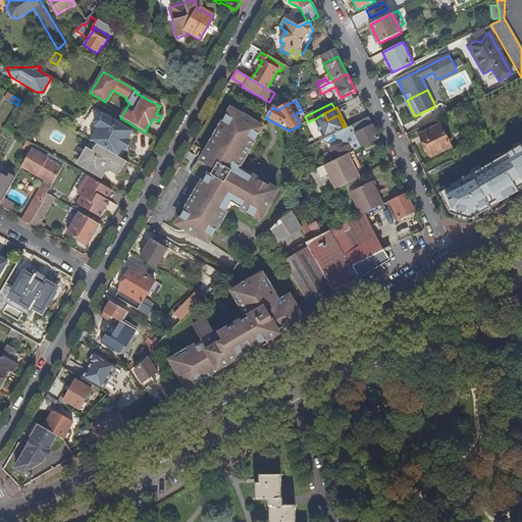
[(208,164),(207,167),(269,204),(276,192),(251,176),(250,178),(237,170),(258,135),(258,126),(251,121),(253,119),(244,113),(242,116),(235,112),(227,116),(205,153),(208,154),(203,161),(208,164)]
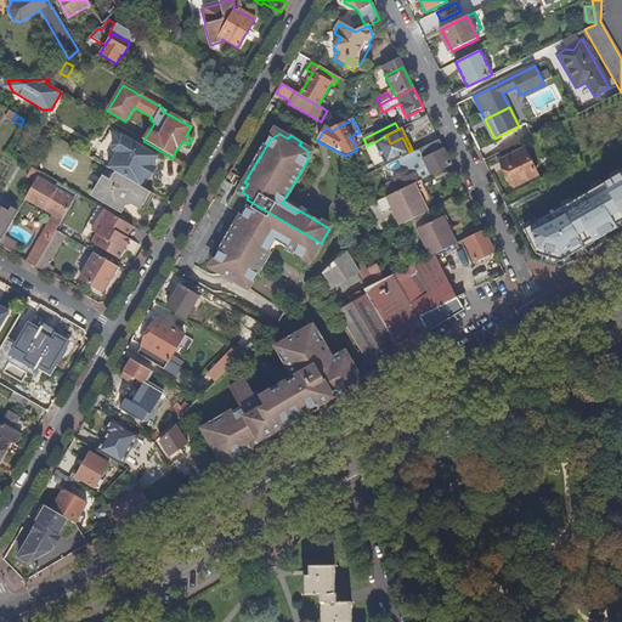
[(384,164),(410,152),(402,137),(390,143),(386,135),(374,142),(384,164)]
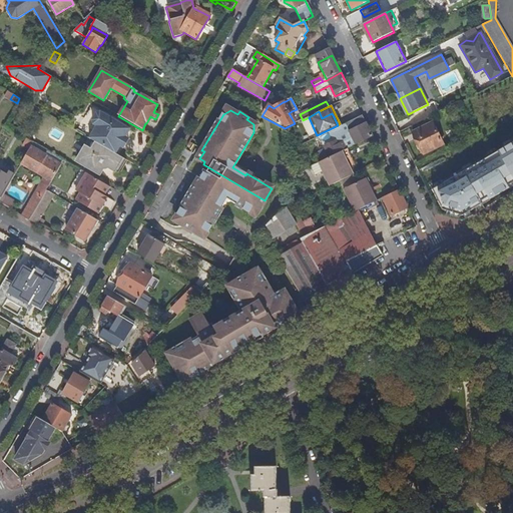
[(88,139),(96,143),(115,154),(118,147),(122,149),(132,132),(99,112),(96,113),(91,121),(92,125),(88,131),(92,133),(88,139)]
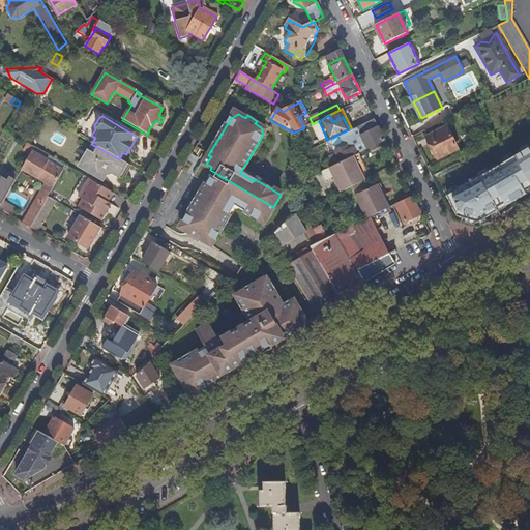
[(358,154),(384,141),(374,120),(353,130),(350,131),(341,137),(346,148),(335,152),(339,158),(332,162),(334,166),(352,157),(358,154)]
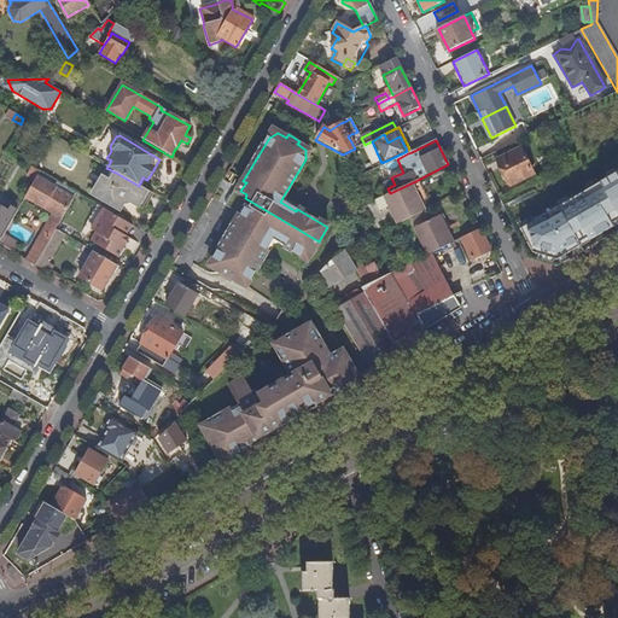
[(362,146),(372,168),(382,163),(372,141),(365,145),(362,146)]
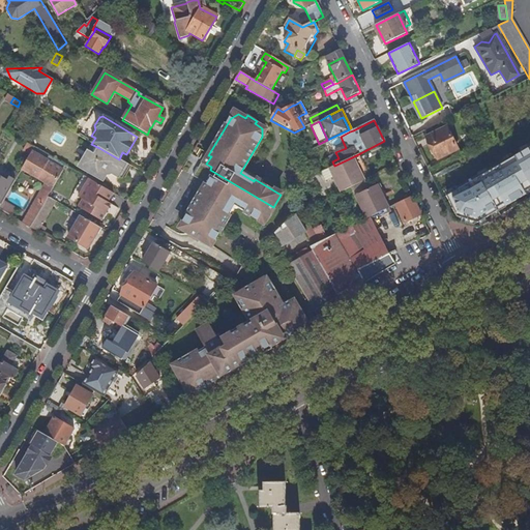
[(458,149),(447,127),(427,137),(437,159),(458,149)]
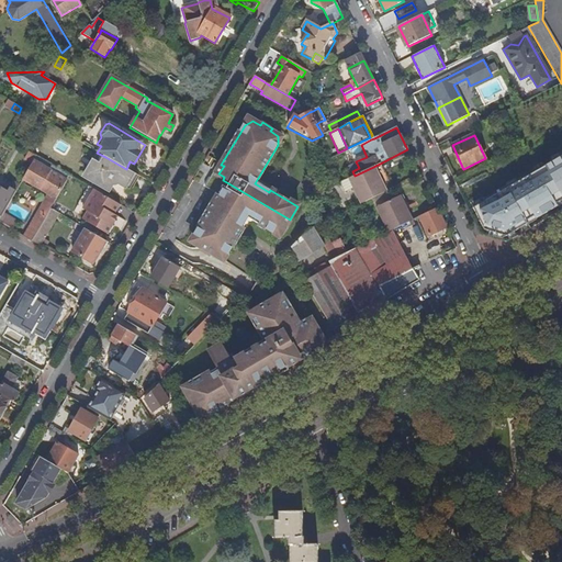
[(361,145),(371,139),(370,137),(347,148),(348,152),(361,145)]
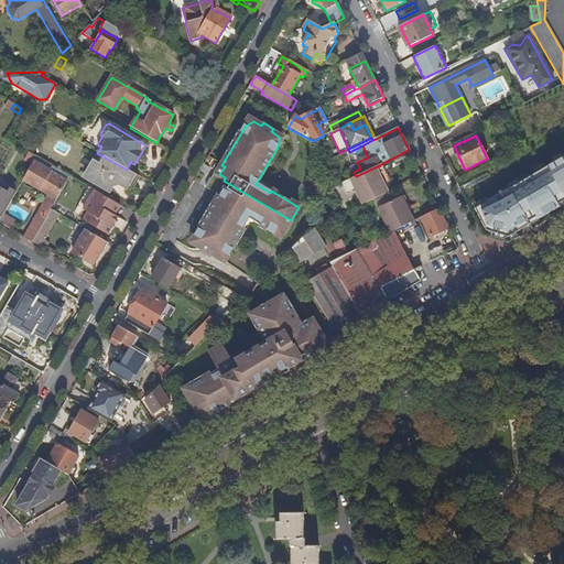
[(517,163),(533,155),(530,149),(507,159),(512,171),(518,167),(517,163)]
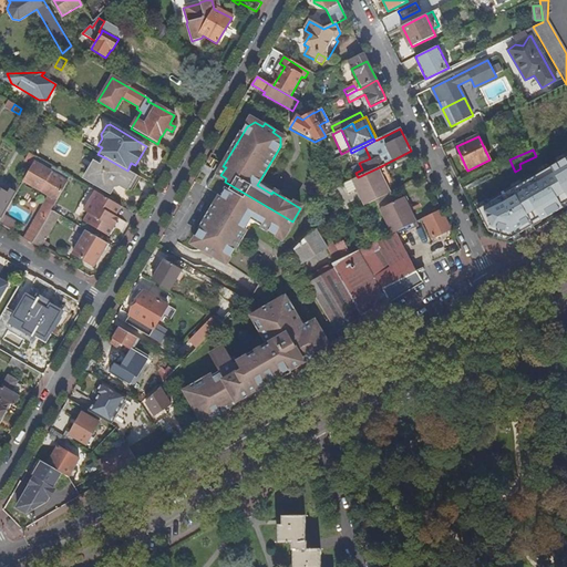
[(37,158),(29,154),(24,162),(32,166),(33,163),(37,158)]
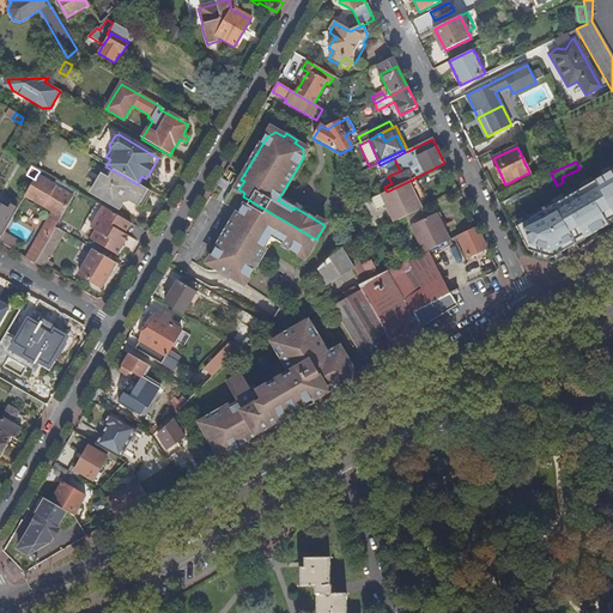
[(612,170),(516,228),(528,250),(534,253),(552,258),(553,258),(562,253),(576,244),(574,240),(583,235),(586,238),(608,225),(606,220),(612,216),(612,170)]
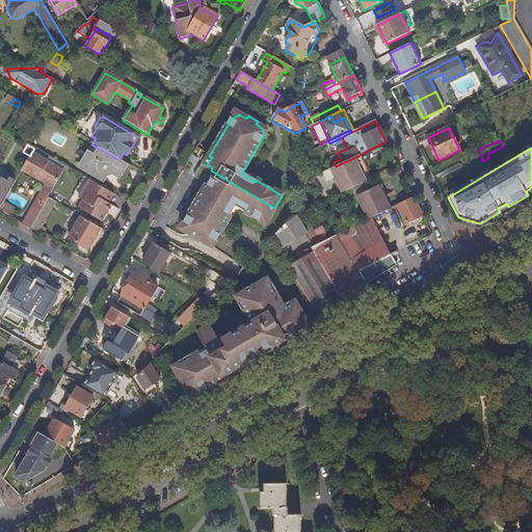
[(122,180),(129,166),(123,162),(120,160),(100,149),(95,157),(89,154),(80,169),(103,182),(108,171),(122,180)]
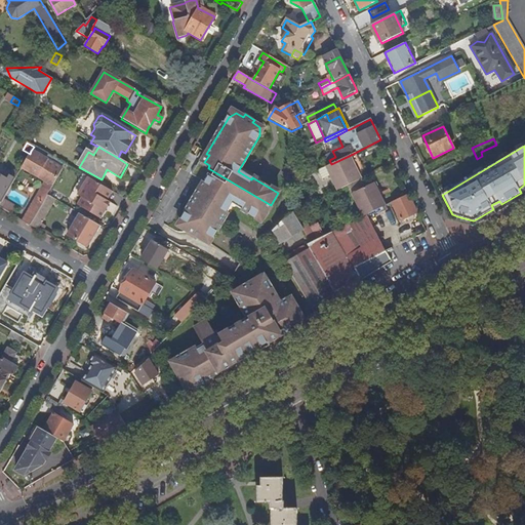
[(47,155),(44,159),(31,151),(30,154),(21,169),(37,177),(44,183),(51,187),(65,164),(47,155)]
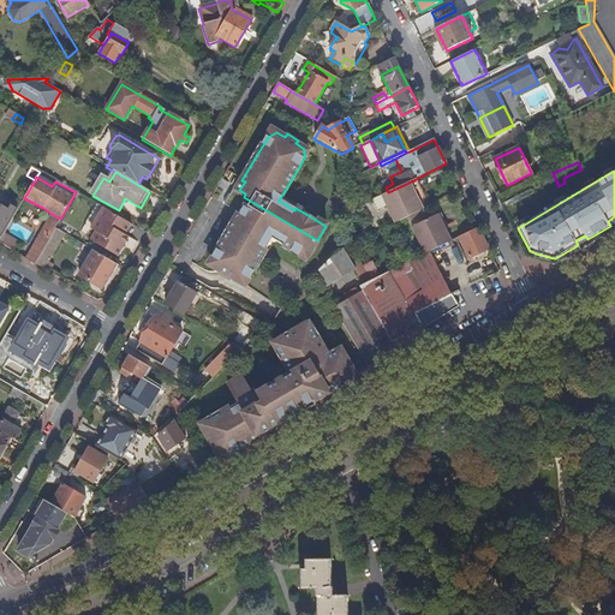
[(423,210),(429,207),(416,179),(408,183),(423,210)]
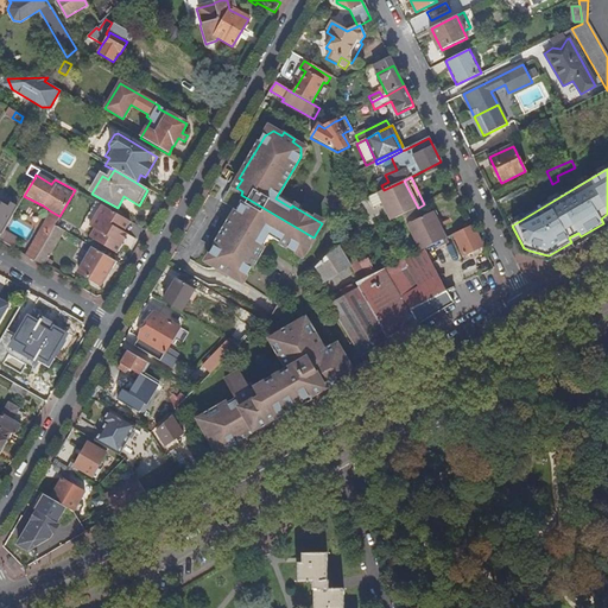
[(390,221),(418,208),(404,181),(384,190),(377,194),(390,221)]
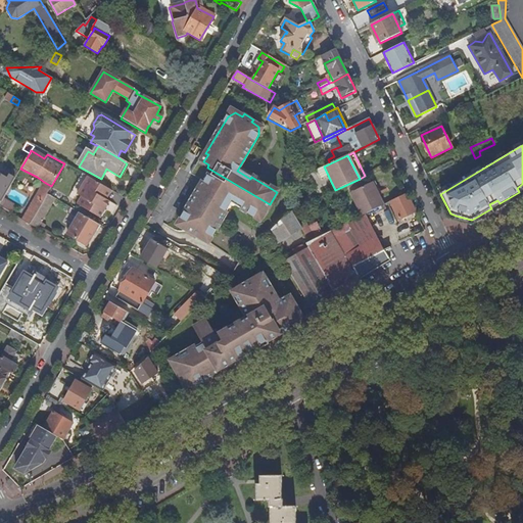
[(207,168),(198,162),(196,167),(204,172),(207,168)]
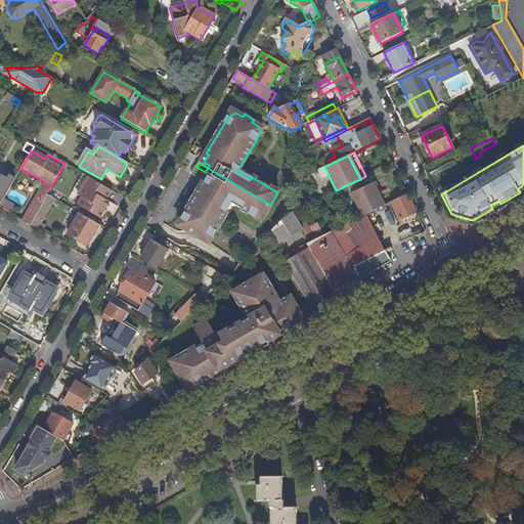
[(205,172),(197,167),(191,175),(203,182),(181,219),(181,228),(185,230),(188,232),(187,235),(197,241),(198,237),(206,242),(207,241),(212,238),(223,219),(221,218),(232,201),(243,208),(241,210),(254,218),(262,218),(266,212),(268,214),(272,208),(269,206),(270,205),(208,168),(205,172)]
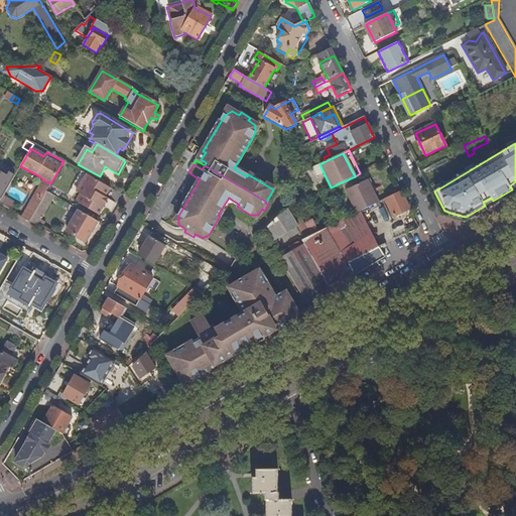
[(0,179),(0,205),(11,212),(16,203),(3,196),(14,177),(8,174),(4,181),(0,179)]
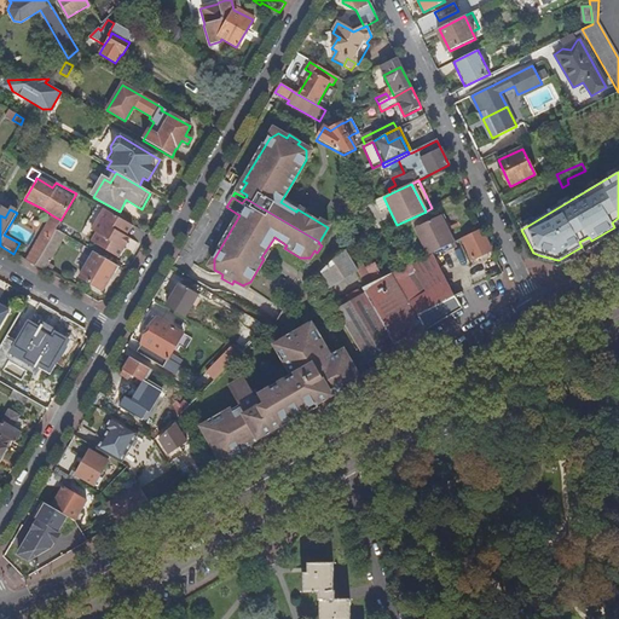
[(126,237),(132,226),(103,209),(91,231),(96,235),(91,243),(119,259),(129,239),(126,237)]
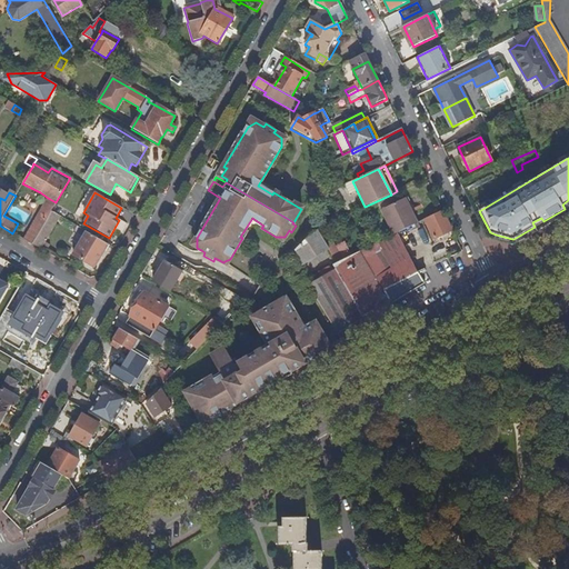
[(23,240),(32,245),(51,212),(57,202),(56,202),(48,198),(23,240)]
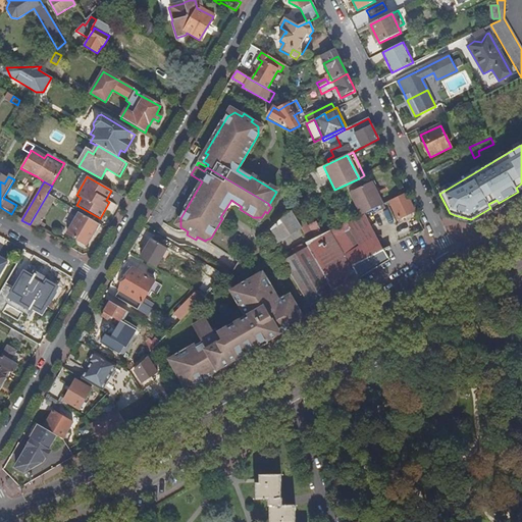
[(374,181),(370,184),(376,197),(378,196),(380,195),(374,181)]
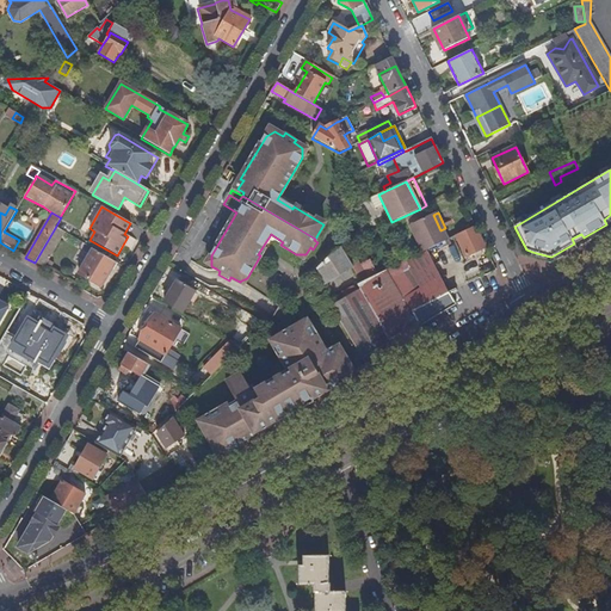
[(426,252),(449,240),(443,229),(440,230),(433,215),(409,227),(423,254),(426,252)]
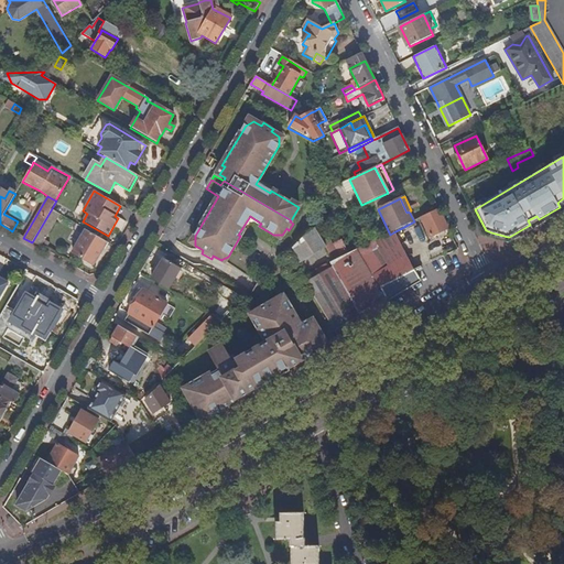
[(332,214),(325,199),(317,203),(321,210),(316,213),(320,219),(332,214)]
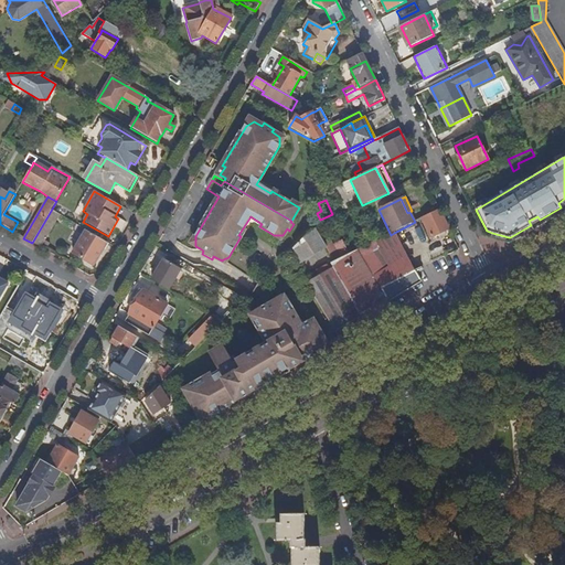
[(430,237),(448,228),(439,210),(422,219),(430,237)]
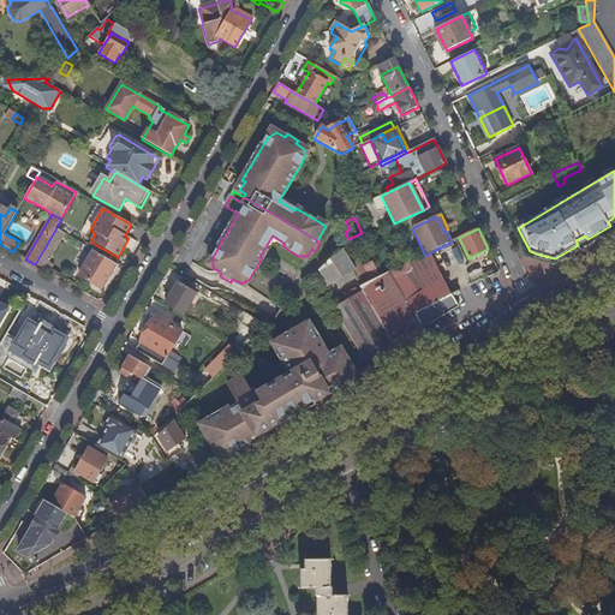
[(55,230),(35,264),(43,269),(46,264),(48,261),(64,234),(55,230)]
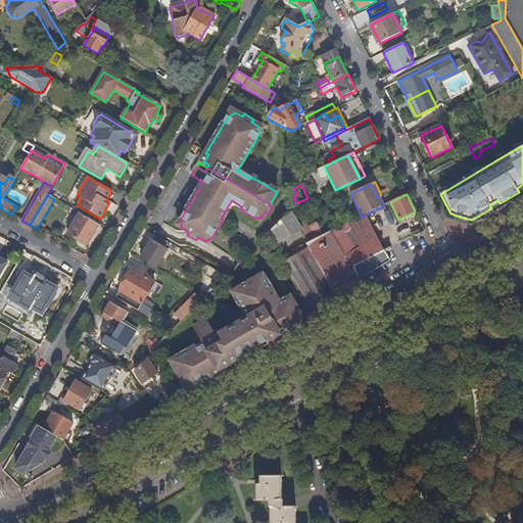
[(500,204),(500,203),(497,200),(489,204),(491,208),(500,204)]
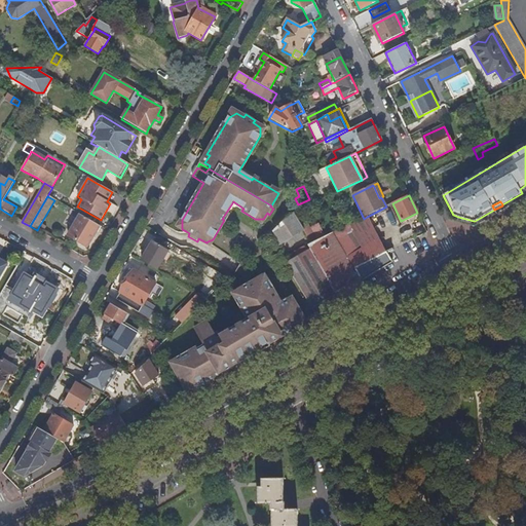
[(294,214),(289,216),(300,234),(304,232),(301,227),(294,214)]
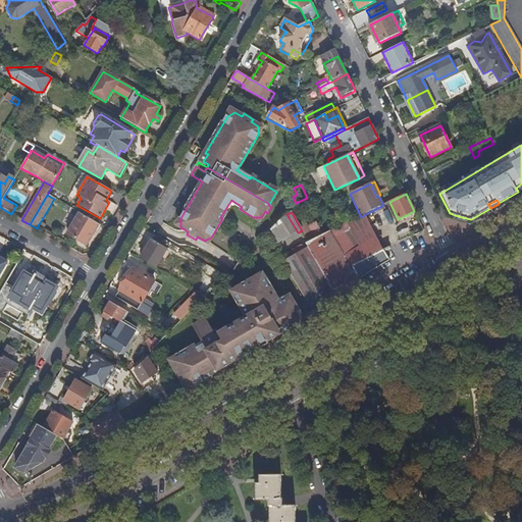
[(86,246),(99,224),(80,214),(67,235),(86,246)]
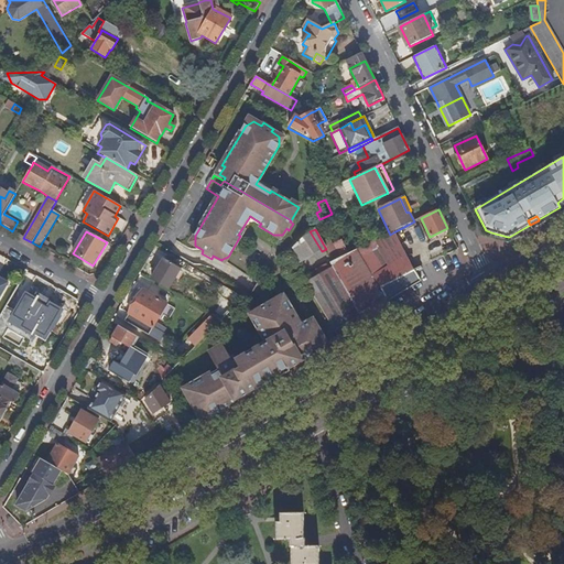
[(322,251),(310,231),(288,253),(289,257),(294,253),(300,263),(322,251)]
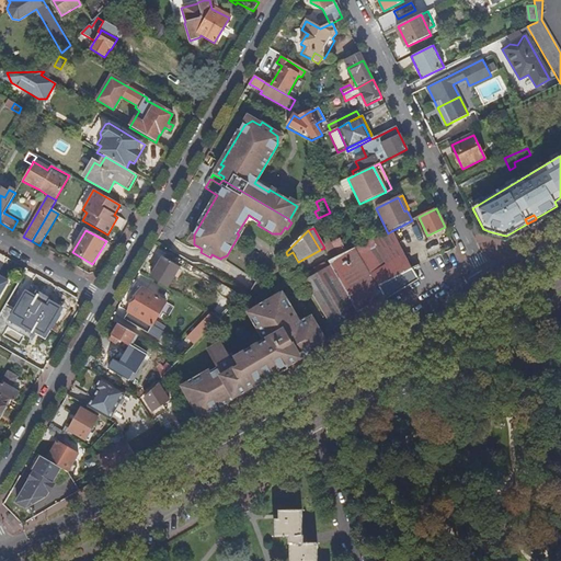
[(378,288),(412,271),(391,231),(388,233),(355,250),(375,284),(378,288)]
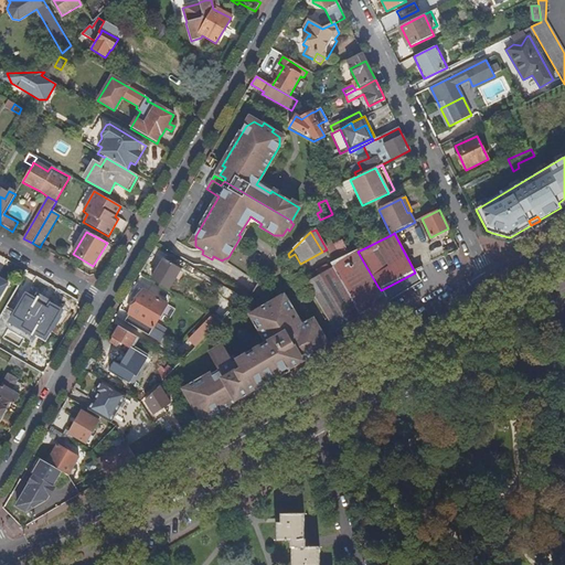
[(329,241),(323,244),(327,249),(334,263),(349,256),(342,243),(333,247),(329,241)]
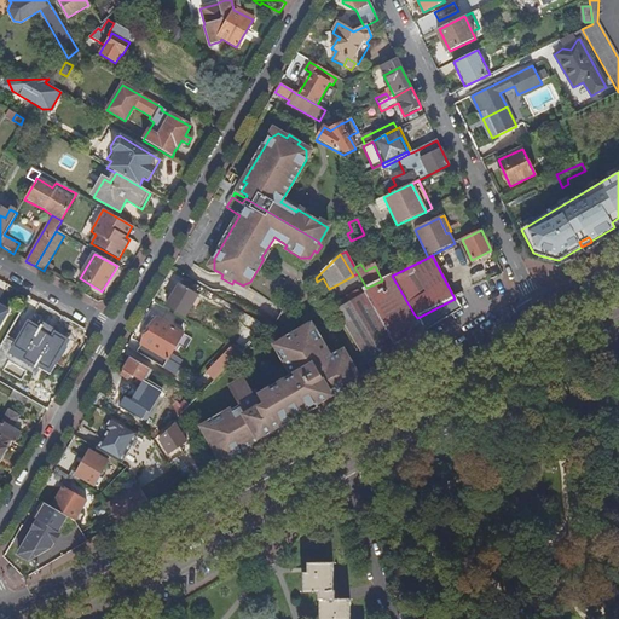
[(431,340),(426,331),(418,319),(416,322),(417,324),(414,327),(417,333),(404,340),(399,330),(410,324),(406,317),(414,313),(392,276),(382,281),(366,288),(362,290),(365,296),(395,348),(401,357),(431,340)]
